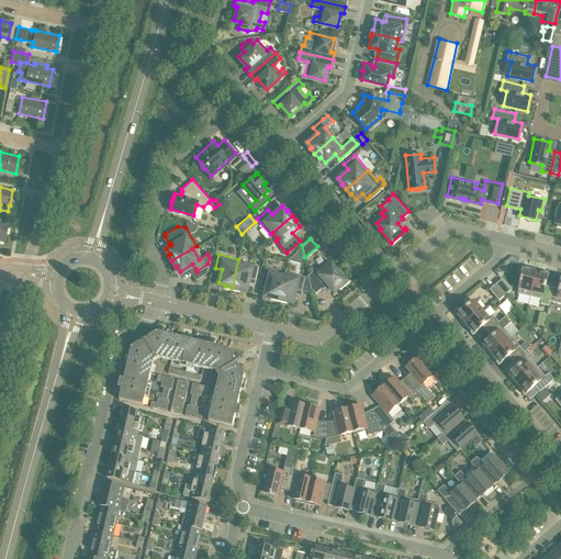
[(340,287),(348,280),(341,271),(339,272),(327,258),(316,268),(315,267),(307,274),(310,286),(315,291),(322,286),(323,287),(328,282),(334,289),(339,284),(340,287)]
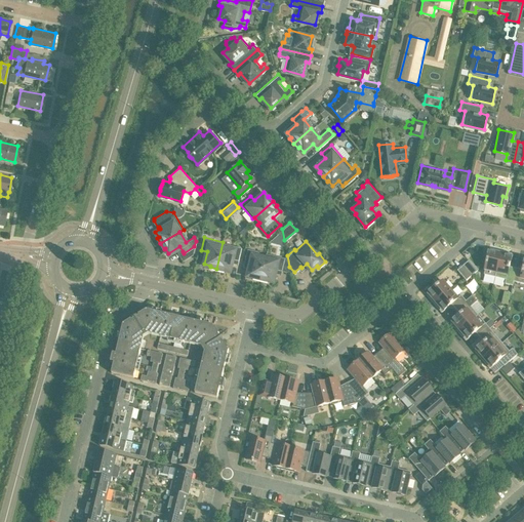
[(238,258),(240,251),(241,246),(223,242),(216,269),(223,270),(223,268),(229,270),(232,257),(238,258)]
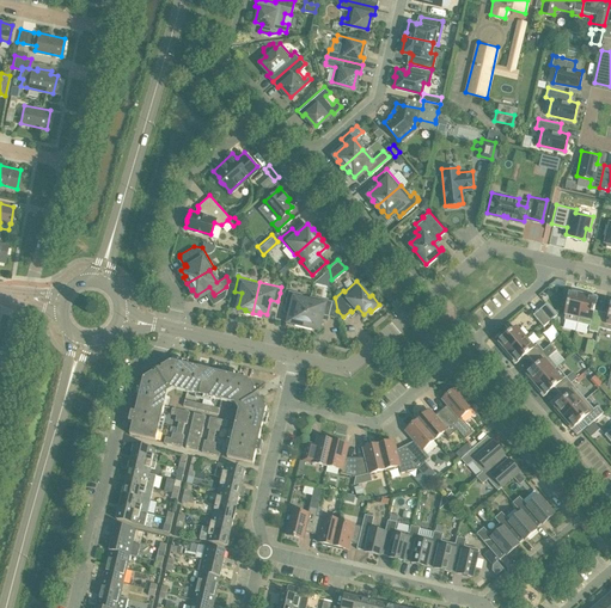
[(570,288),(569,288),(569,293),(568,296),(566,305),(563,317),(576,320),(578,314),(584,290),(572,287),(570,287),(570,288)]
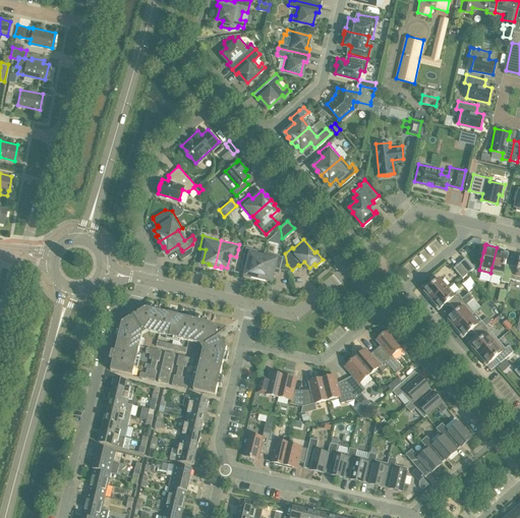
[(245,245),(244,249),(242,259),(248,260),(245,272),(251,274),(251,275),(257,277),(263,254),(255,252),(256,248),(245,245)]
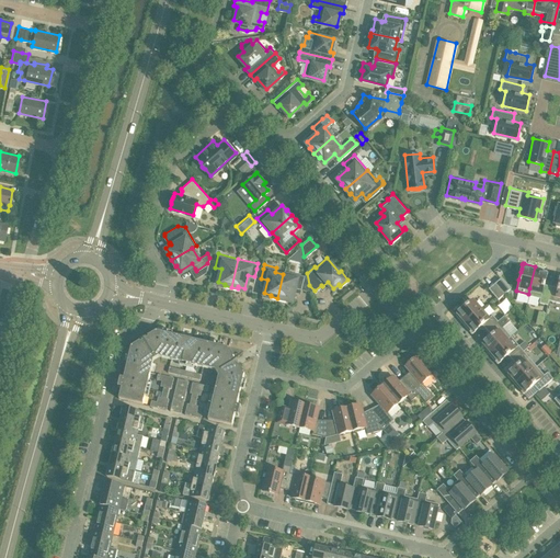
[(529,288),(528,294),(539,296),(538,300),(547,303),(548,298),(551,284),(544,283),(545,277),(546,274),(547,271),(547,270),(546,270),(546,269),(535,266),(534,269),(529,288)]
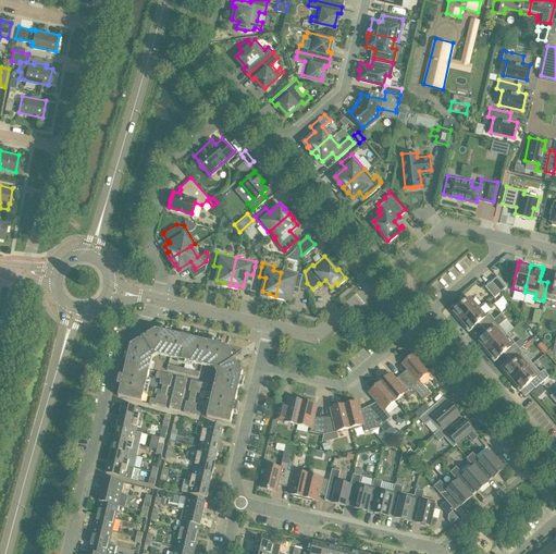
[(281,272),(275,296),(282,297),(282,295),(288,297),(291,288),(292,284),(298,285),(308,287),(307,283),(305,271),(301,272),(282,268),(281,272)]
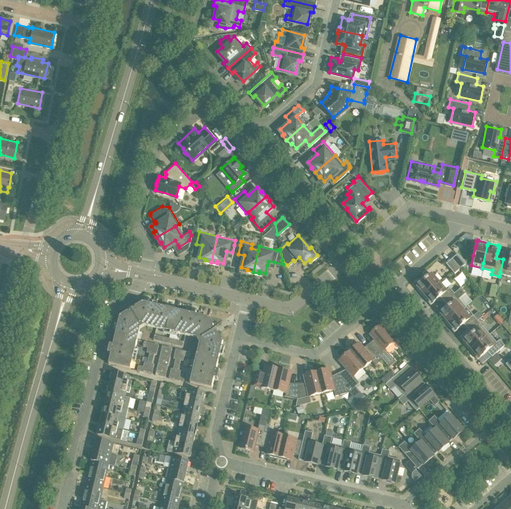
[(510,251),(510,253),(510,256),(509,261),(503,259),(500,272),(510,274),(510,251)]
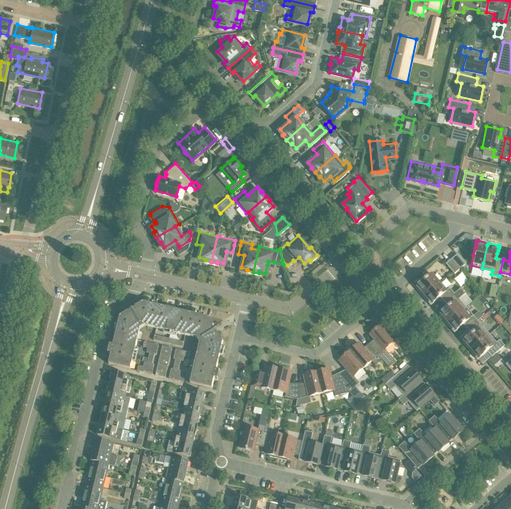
[(456,252),(451,256),(460,266),(465,262),(456,252)]
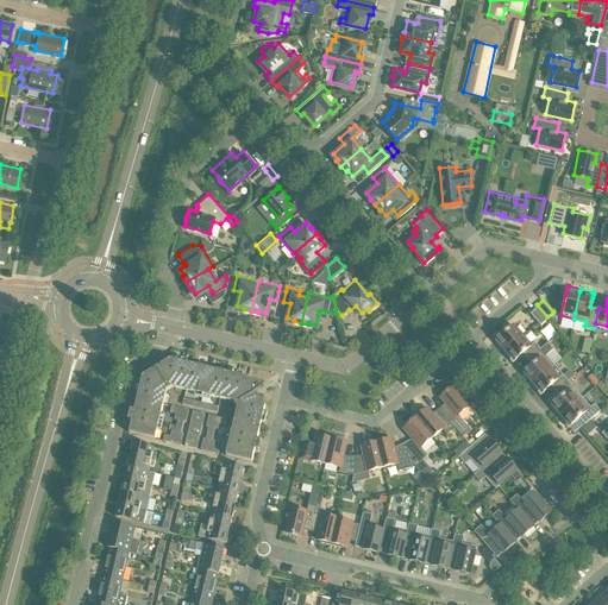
[(540,322),(546,317),(547,316),(537,304),(530,310),(540,322)]
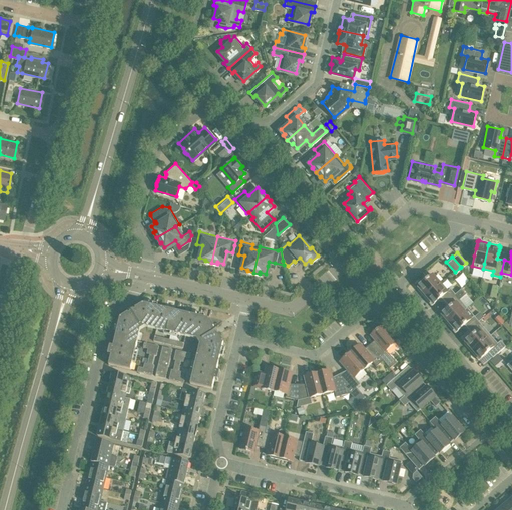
[(419,284),(417,286),(416,286),(416,287),(423,295),(439,281),(432,273),(427,277),(427,276),(422,281),(422,282),(419,284)]
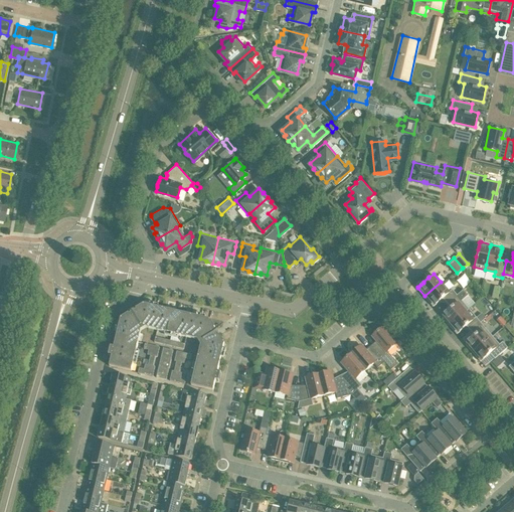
[(433,304),(434,304),(436,302),(439,300),(442,297),(446,301),(456,293),(452,288),(448,291),(441,282),(424,296),(432,304),(433,304)]
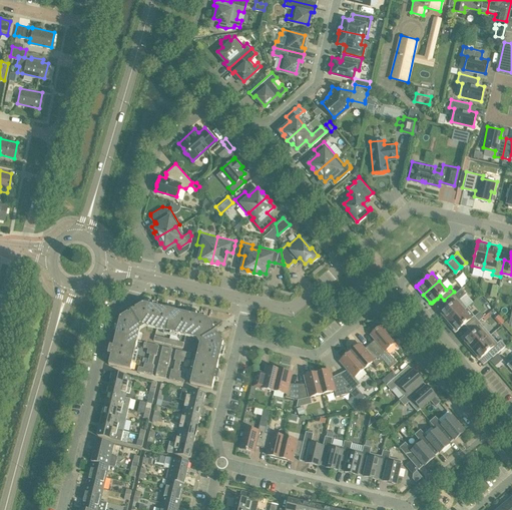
[(454,292),(444,300),(449,305),(445,309),(443,311),(440,313),(440,314),(440,315),(447,322),(466,306),(459,297),(465,292),(461,286),(454,292)]
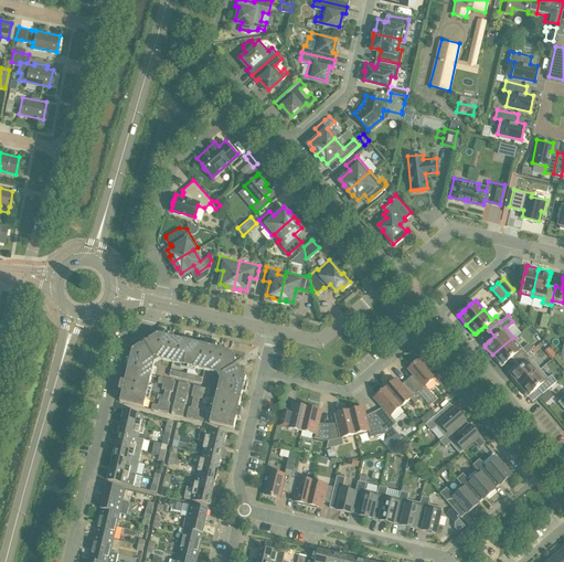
[(157,331),(148,337),(131,347),(127,367),(148,372),(152,354),(156,353),(172,357),(172,360),(204,368),(204,364),(222,369),(224,371),(220,389),(241,394),(246,373),(230,348),(157,331)]
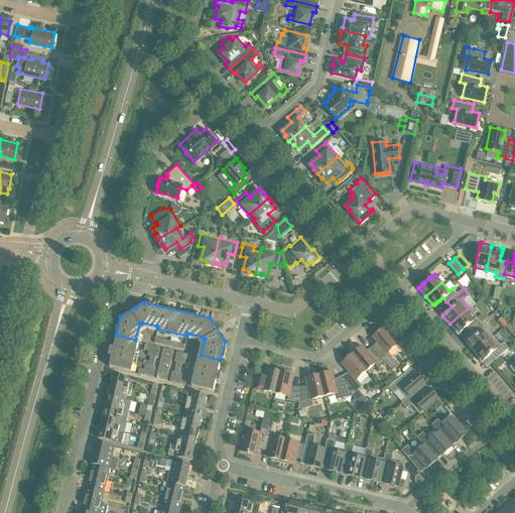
[(469,307),(449,324),(456,332),(457,332),(457,333),(458,333),(458,332),(461,330),(463,328),(467,325),(471,330),(481,321),(476,315),(469,307)]
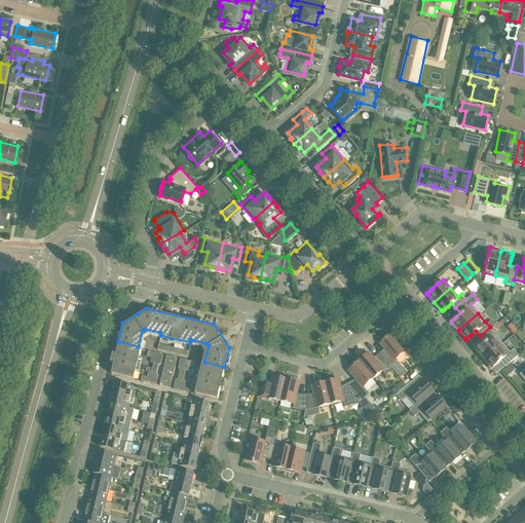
[(475,350),(482,359),(502,341),(490,327),(480,336),(484,341),(481,344),(478,346),(476,348),(475,349),(475,350)]
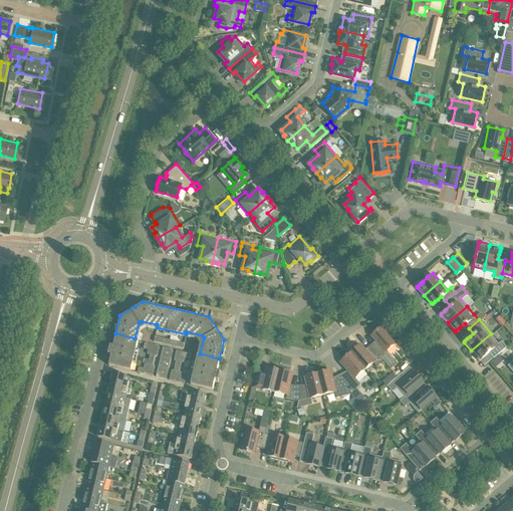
[(386,348),(396,340),(388,332),(389,331),(383,325),(382,326),(381,324),(371,333),(375,337),(369,342),(383,358),(390,366),(397,360),(386,348)]
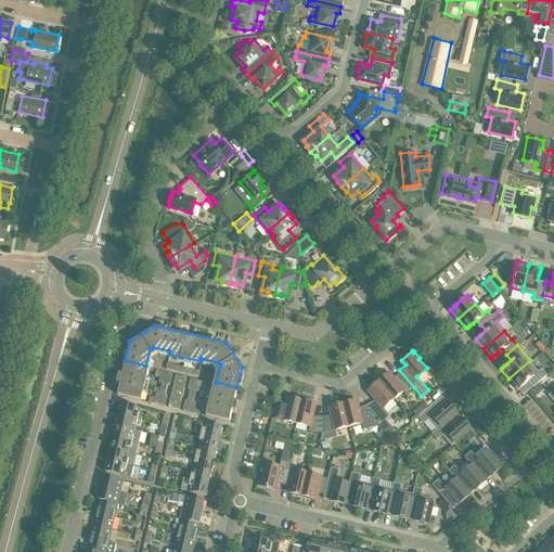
[(123,372),(118,371),(116,380),(120,381),(117,393),(141,398),(149,366),(145,366),(125,360),(123,372)]
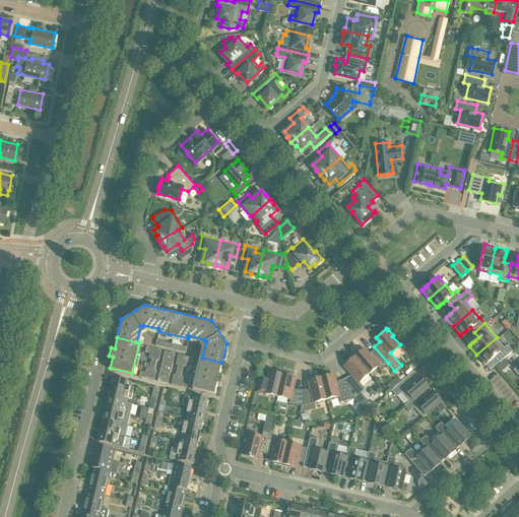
[(155,342),(185,349),(186,344),(156,337),(155,342)]
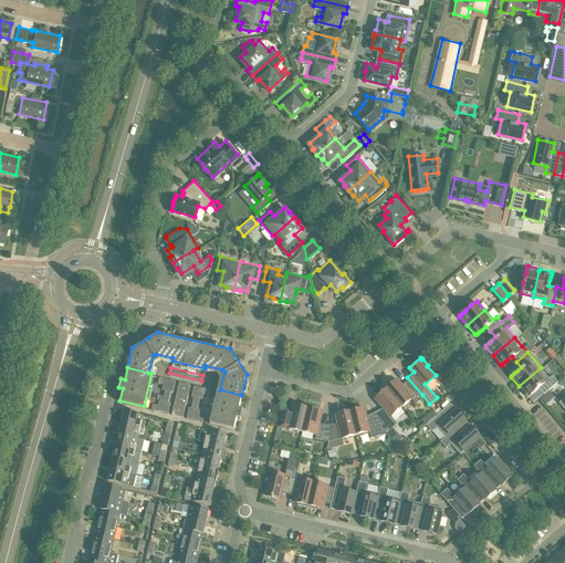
[(527,395),(529,395),(531,393),(531,392),(533,389),(534,389),(537,386),(543,393),(557,379),(552,373),(548,376),(541,367),(519,386),(526,395),(527,395)]
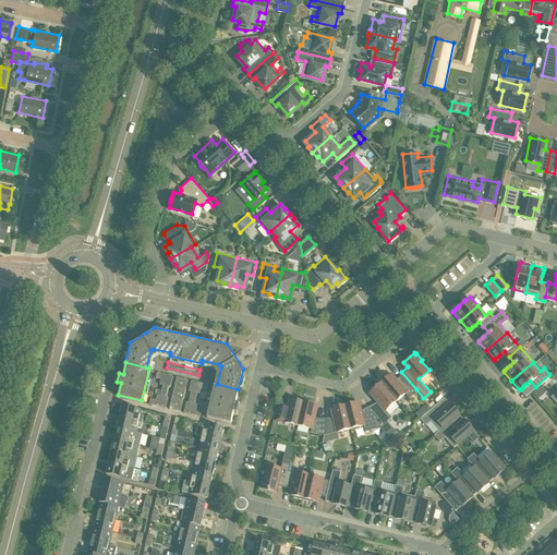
[(162,383),(160,393),(166,394),(168,384),(170,384),(172,373),(156,370),(155,375),(160,376),(166,377),(165,383),(162,383)]
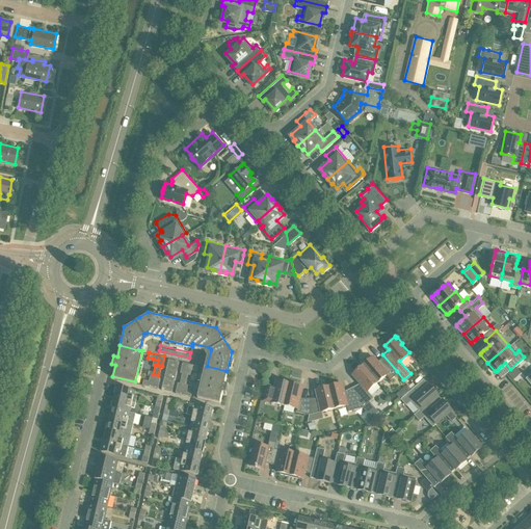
[(369,355),(362,362),(377,380),(386,373),(390,377),(397,371),(382,354),(377,360),(373,354),(370,358),(369,355)]
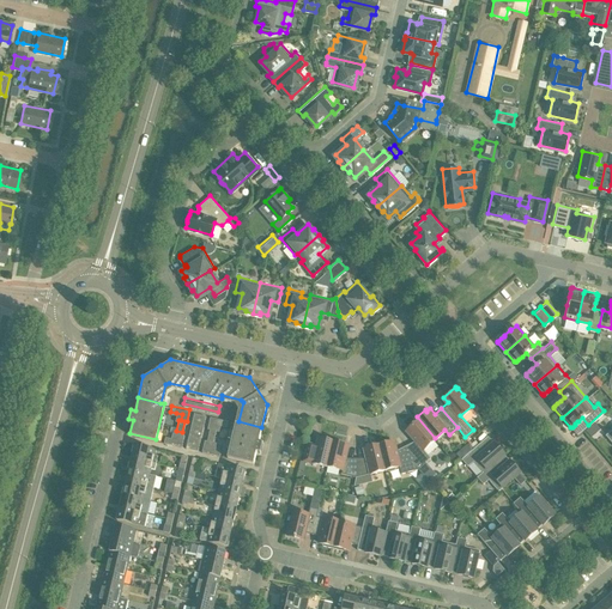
[(194,410),(186,446),(198,449),(206,414),(194,410)]
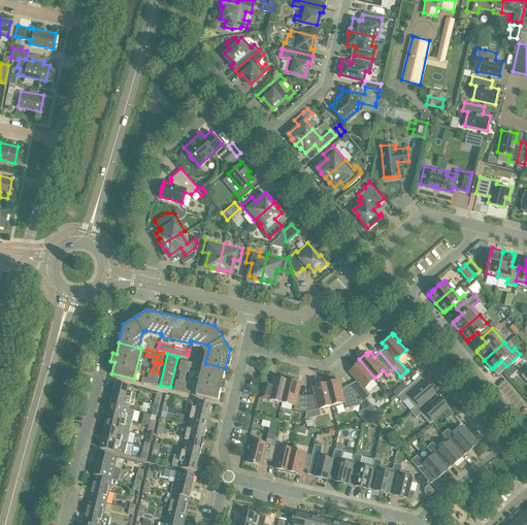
[(183,380),(183,379),(186,369),(184,368),(185,364),(190,365),(195,366),(196,361),(180,357),(178,367),(180,368),(177,378),(183,380)]
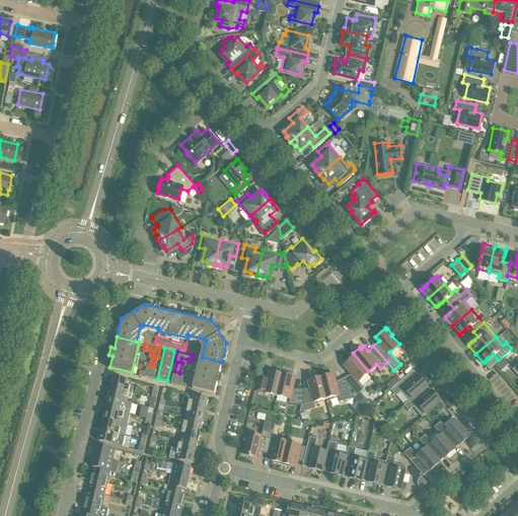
[(350,373),(344,376),(353,395),(364,386),(358,379),(368,371),(353,353),(346,359),(347,360),(344,363),(351,372),(350,373)]
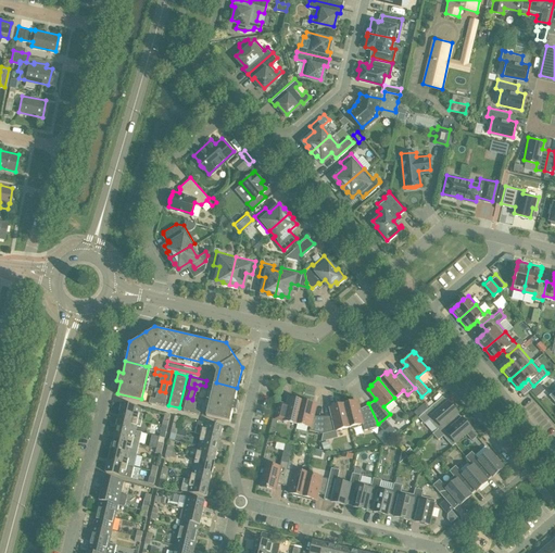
[(206,414),(229,419),(232,409),(236,409),(238,400),(235,399),(237,388),(216,382),(213,381),(206,414)]
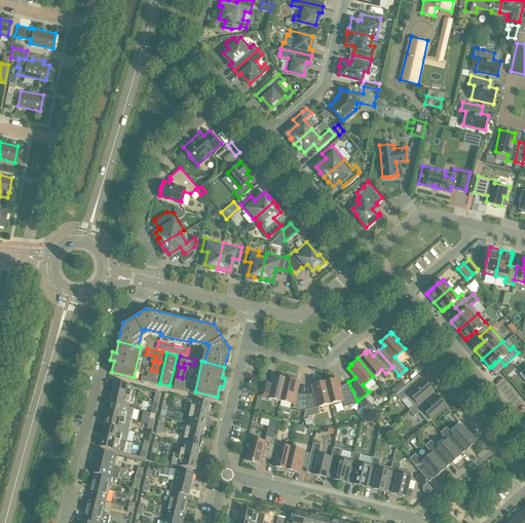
[(141,378),(155,382),(158,372),(156,371),(151,370),(148,370),(147,374),(142,373),(141,378)]
